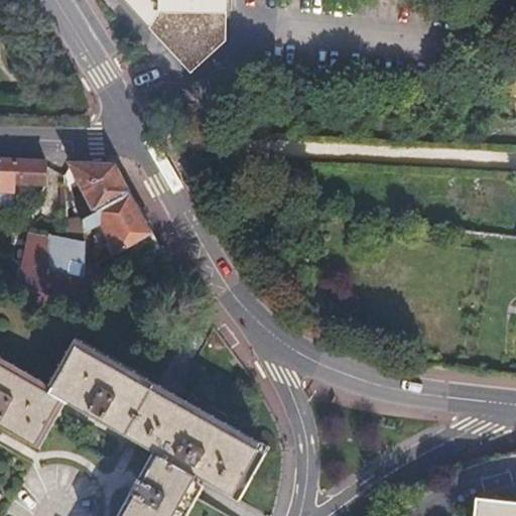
[(127,0),(194,68),(228,41),(228,0),(127,0)]
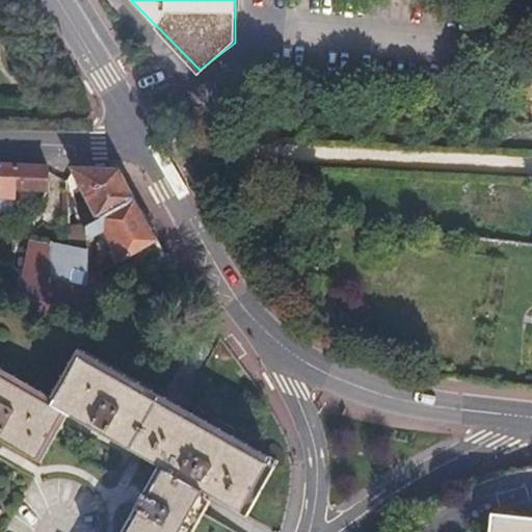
[(531,118),(517,117),(515,132),(531,132),(531,118)]
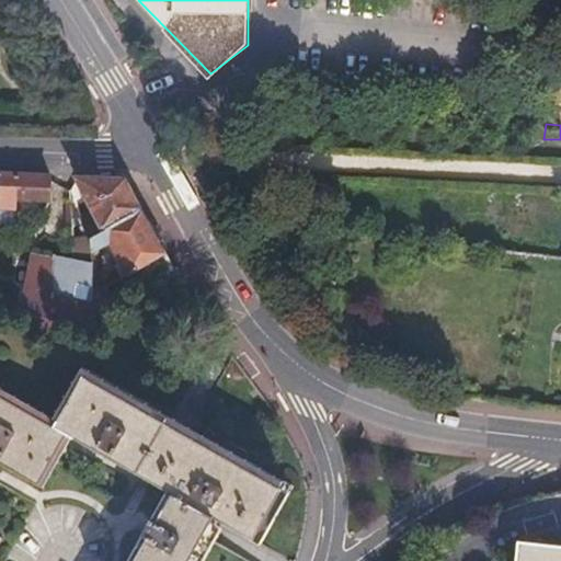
[(15,199),(52,202),(52,178),(0,173),(0,224),(15,225),(15,199)]
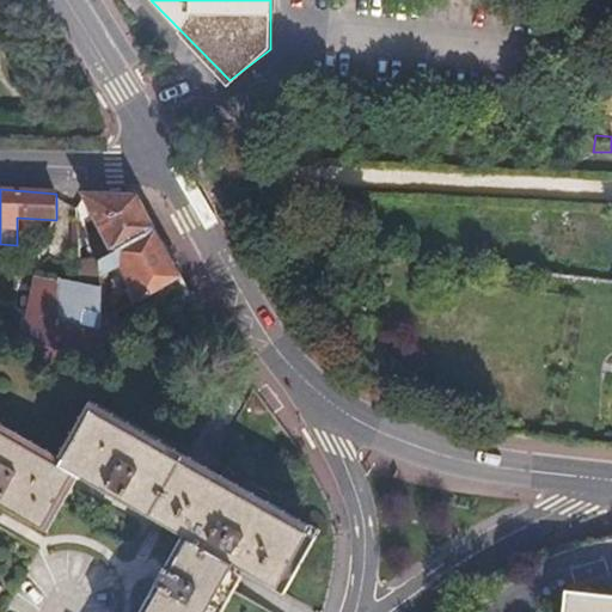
[(81,259),(83,287),(84,298),(102,298),(102,279),(110,275),(102,258),(155,232),(139,197),(85,195),(92,212),(85,216),(89,221),(96,219),(101,231),(90,236),(98,252),(81,259)]
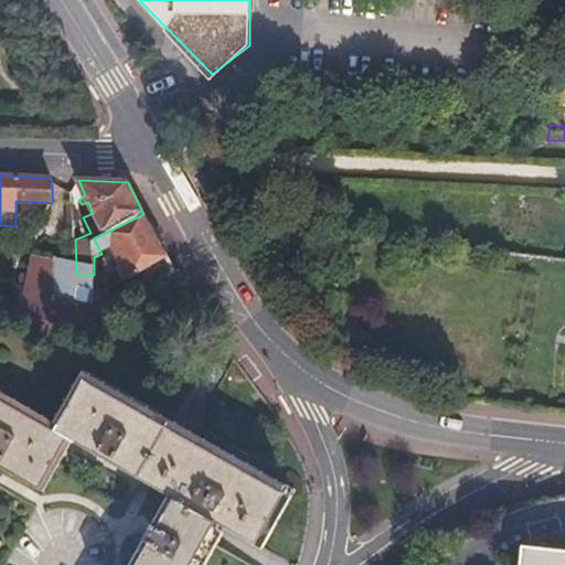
[(116,268),(123,281),(145,269),(168,258),(144,214),(94,238),(102,254),(107,251),(113,247),(121,266),(116,268)]
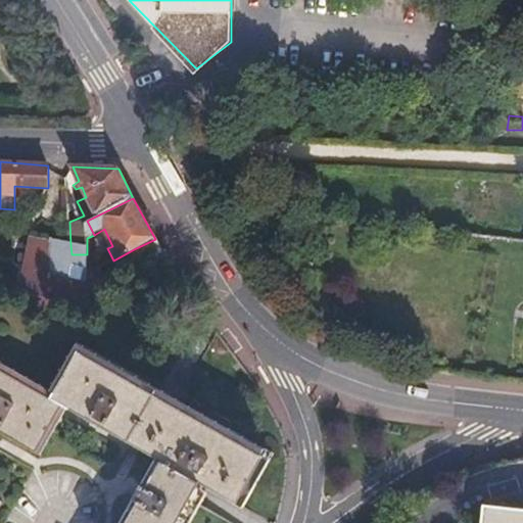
[(99,232),(107,248),(112,246),(104,229),(99,232)]
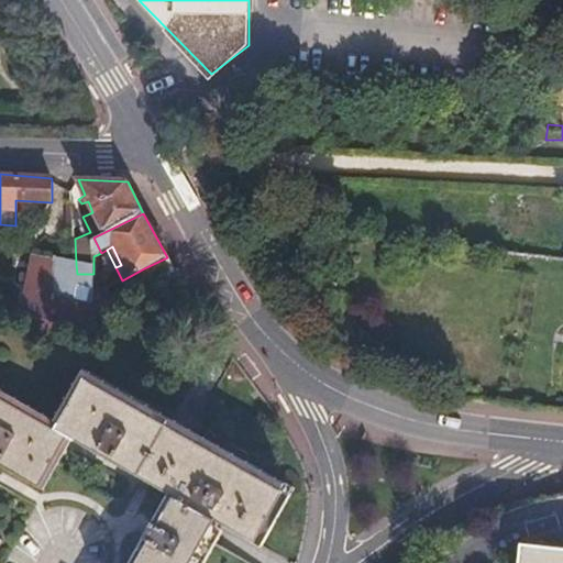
[(167,257),(144,268),(154,288),(177,278),(167,257)]
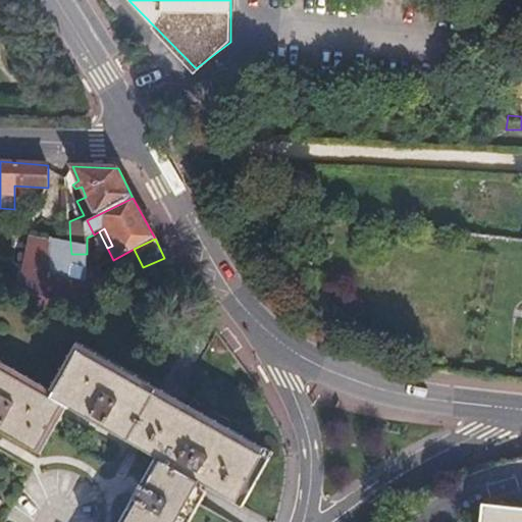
[(28,270),(22,294),(89,308),(88,272),(87,254),(71,254),(70,245),(50,246),(31,241),(28,270)]
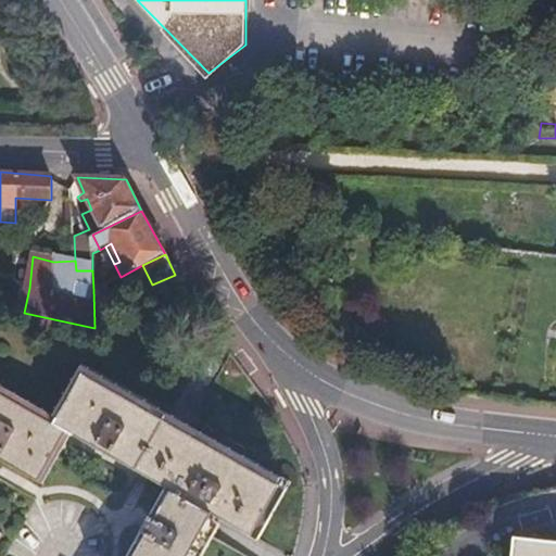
[(93,290),(95,328),(100,329),(105,285),(93,290)]
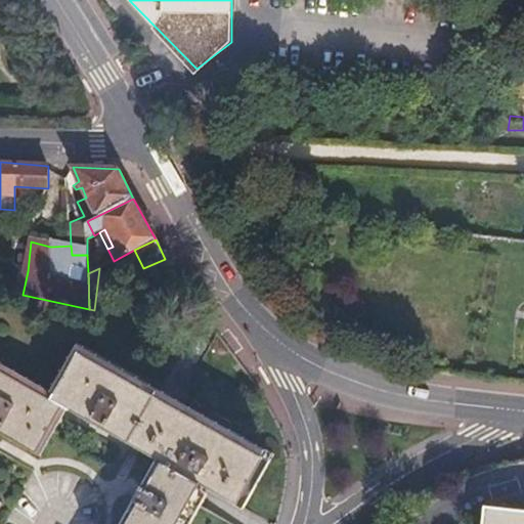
[(78,346),(75,352),(190,418),(194,412),(78,346)]
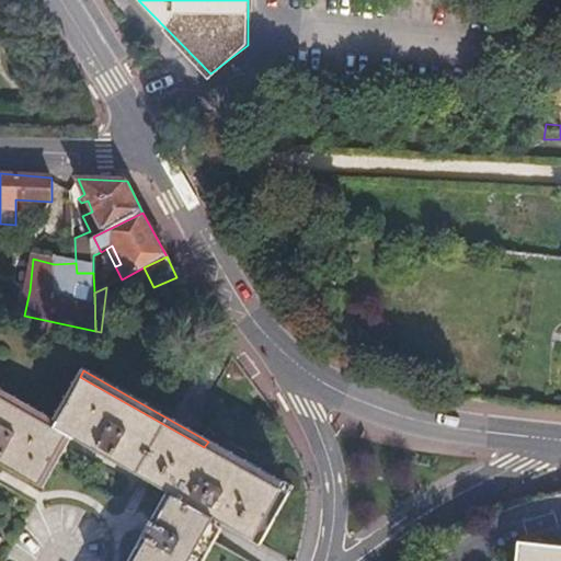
[(50,428),(0,400),(0,469),(32,488),(61,435),(67,439),(159,490),(118,560),(186,560),(210,519),(215,522),(259,547),(270,527),(264,523),(282,491),(244,470),(204,447),(80,377),(54,423),(50,428)]
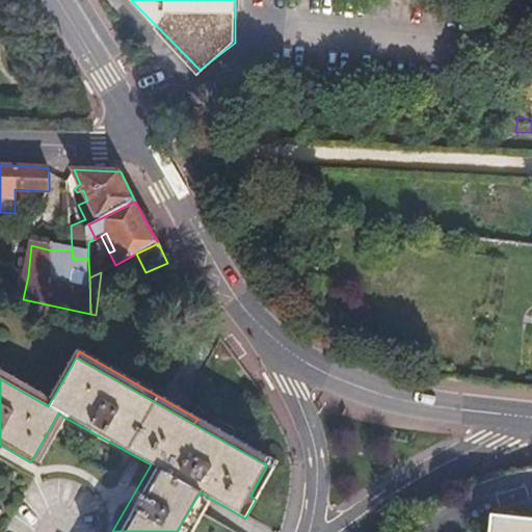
[(0,372),(0,379),(48,406),(51,401),(0,372)]
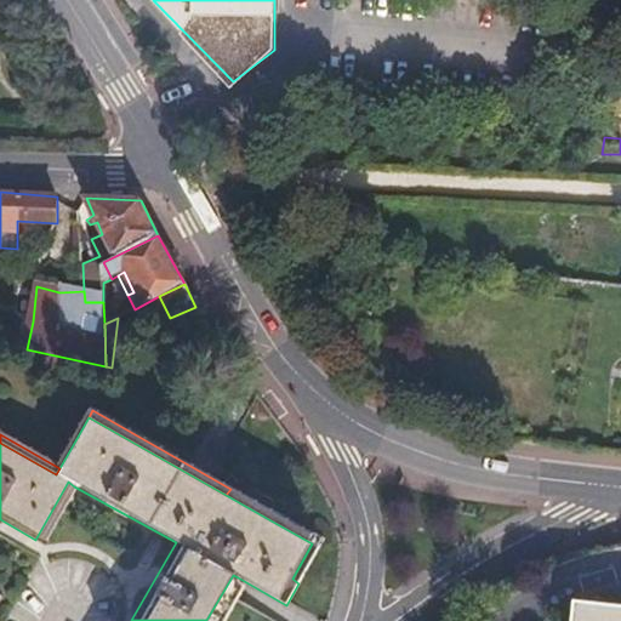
[(68,482),(35,540),(43,543),(74,486),(68,482)]
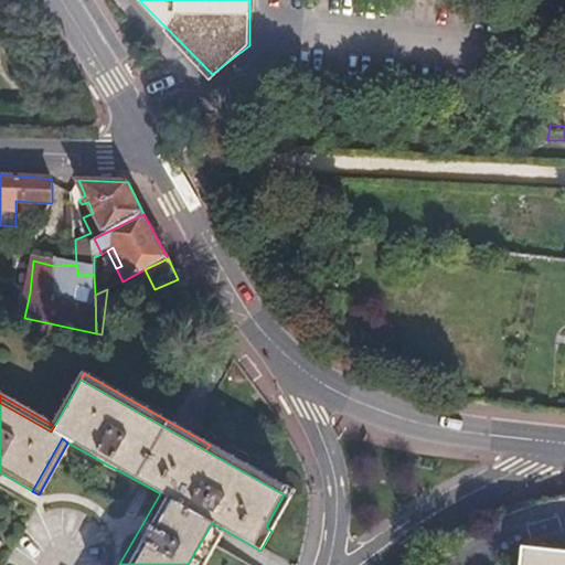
[(210,445),(205,450),(246,473),(249,467),(253,462),(213,439),(210,445)]
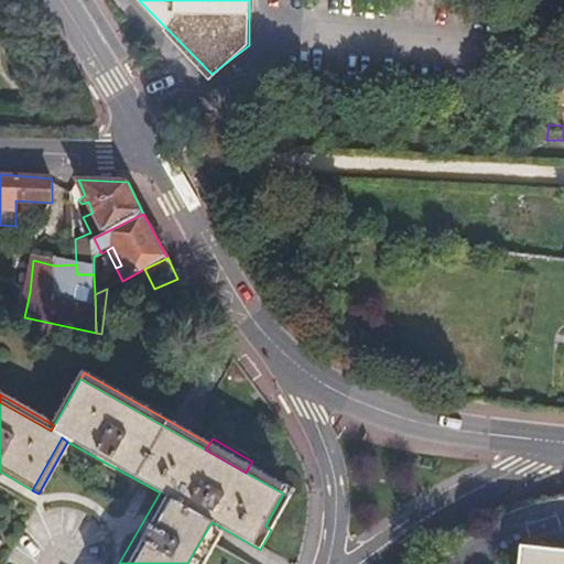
[(249,466),(246,473),(283,494),(266,525),(271,530),(293,490),(249,466)]
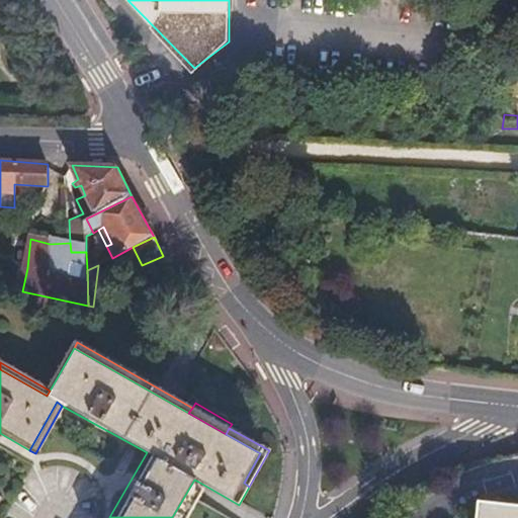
[(178,517),(198,482),(194,480),(172,517),(178,517)]
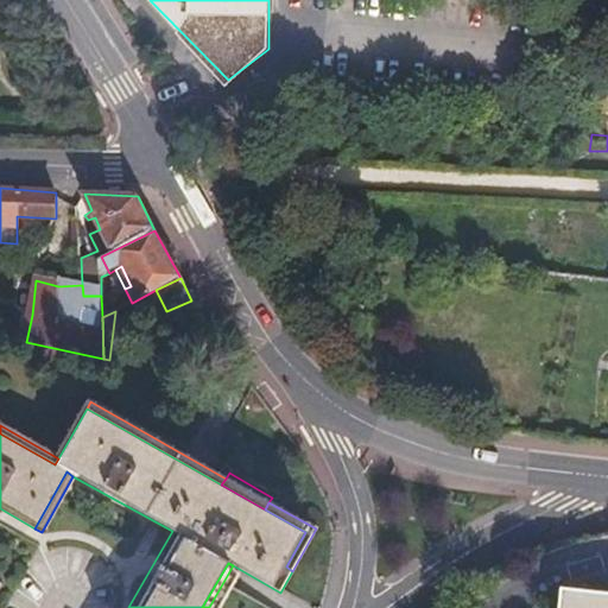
[(607,607),(607,600),(570,596),(569,607),(607,607)]
